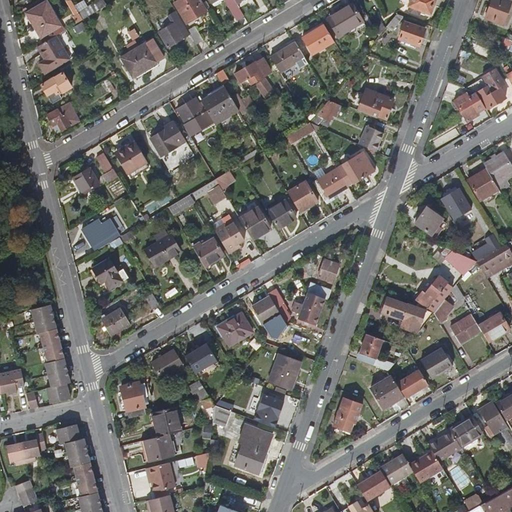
[(72,3),(70,0),(68,0),(66,2),(75,16),(72,18),(76,24),(83,20),(79,14),(74,6),(72,3)]
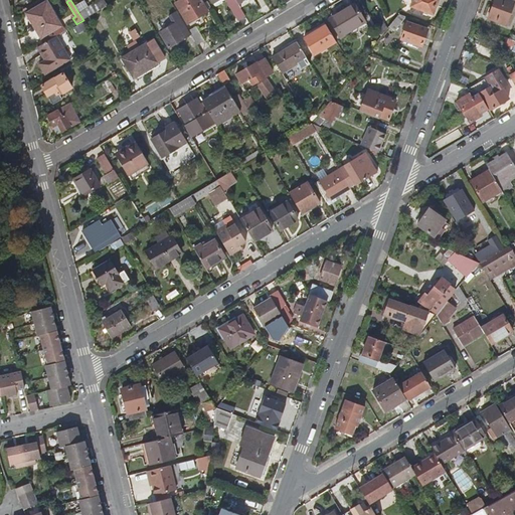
[(83,0),(74,6),(79,14),(89,8),(83,0)]
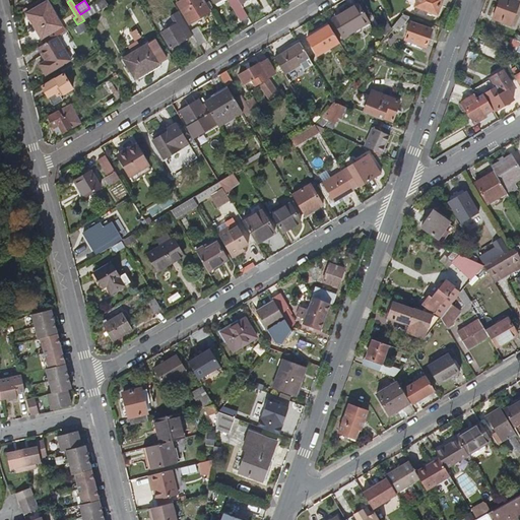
[(103,0),(89,8),(80,14),(84,20),(109,6),(106,0),(103,0)]
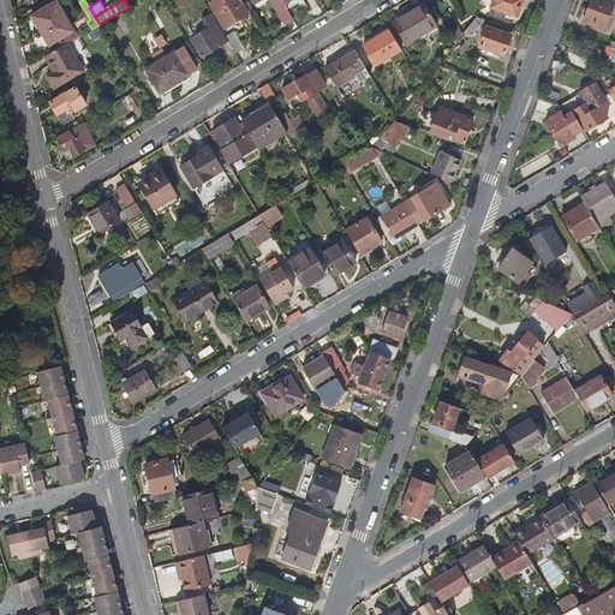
[(248,15),(238,0),(216,0),(210,4),(225,29),(248,15)]
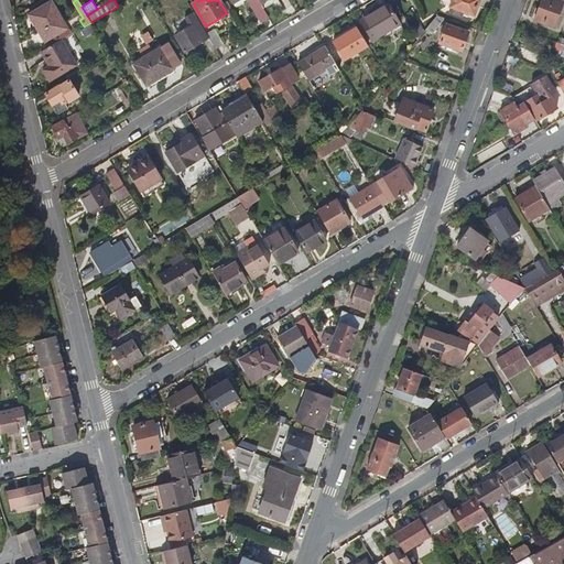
[(474,14),(479,0),(453,0),(451,8),(449,12),(463,17),(465,11),(474,14)]
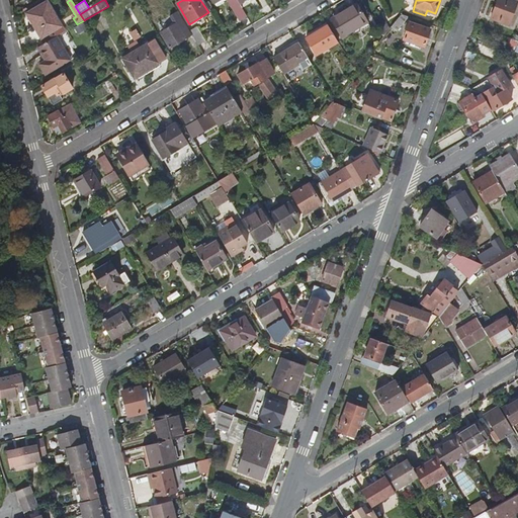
[(517,19),(517,0),(504,0),(499,12),(517,19)]
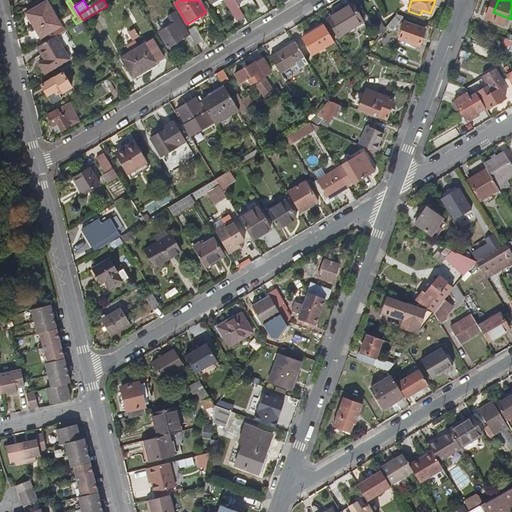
[(61,26),(47,2),(27,14),(42,37),(61,26)]
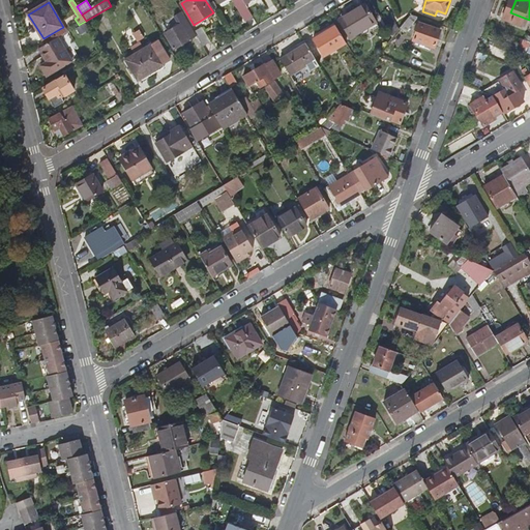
[(376,22),(365,3),(339,20),(349,38),(376,22)]
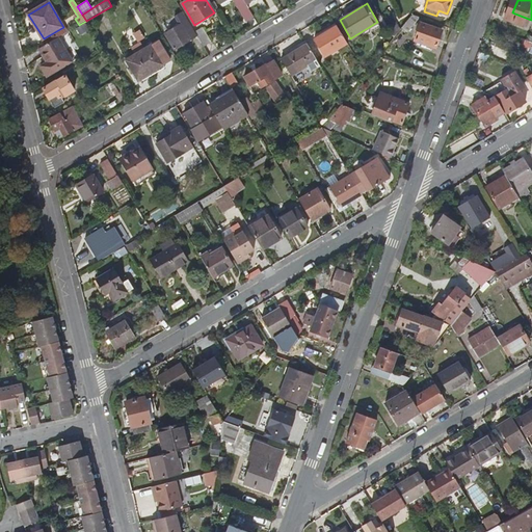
[(246,22),(254,17),(246,5),(239,9),(246,22)]
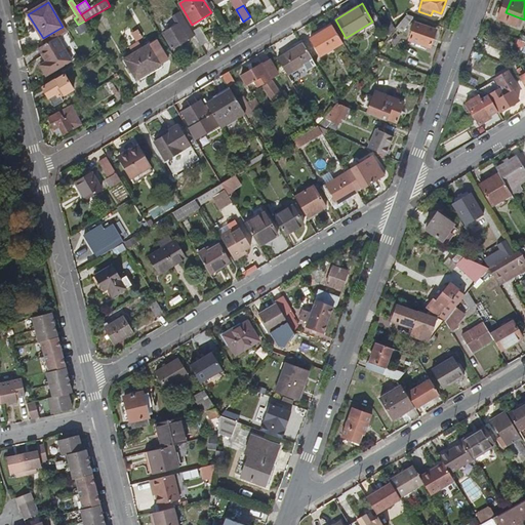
[(195,35),(193,31),(182,13),(176,16),(180,25),(164,34),(173,49),(195,35)]
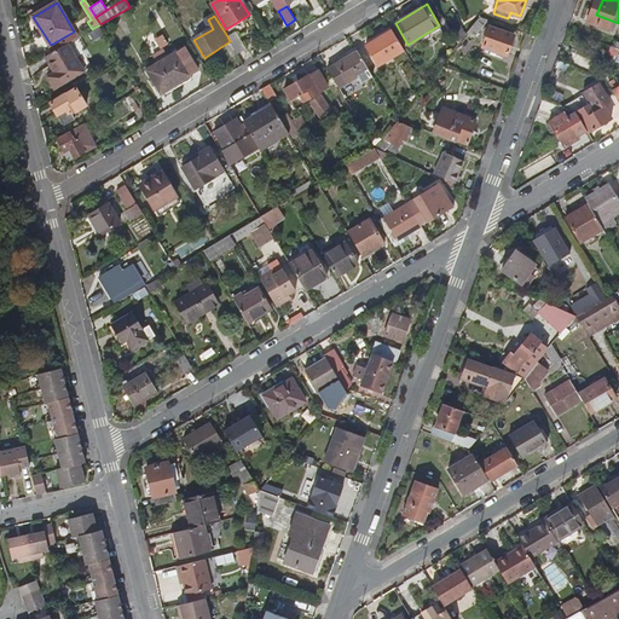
[(490,21),(479,17),(472,27),(478,30),(472,40),(473,40),(490,21)]
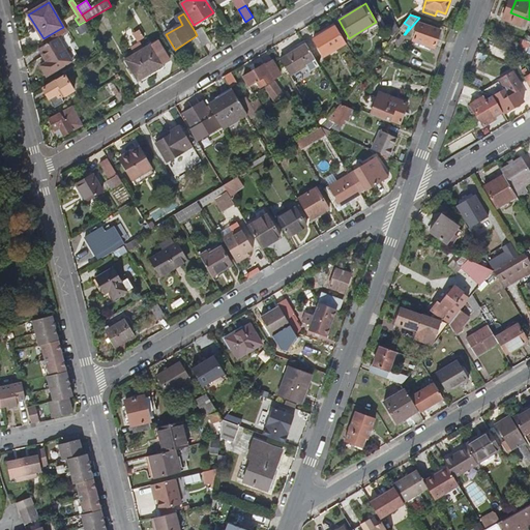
[(235,23),(231,18),(225,22),(229,28),(235,23)]
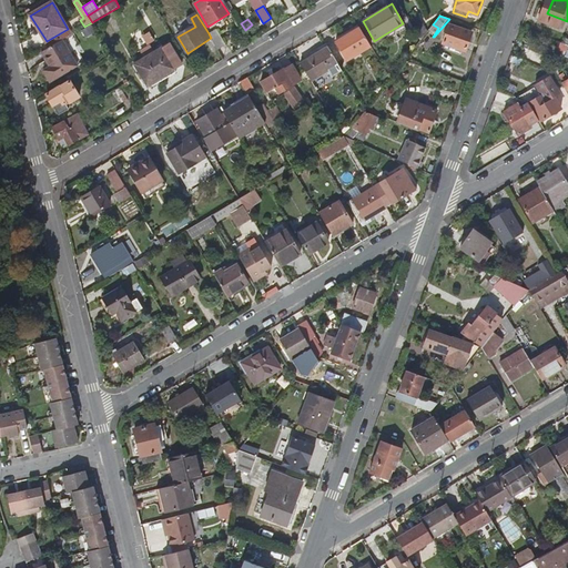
[(348,34),(358,28),(354,20),(344,27),(347,32),(348,34)]
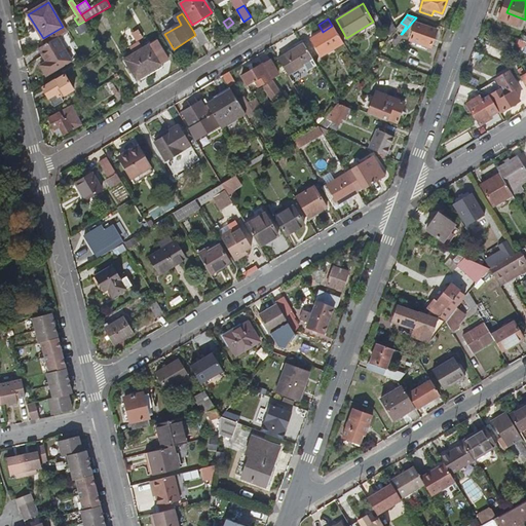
[(397,28),(390,20),(382,25),(389,37),(396,30),(396,29),(397,28)]
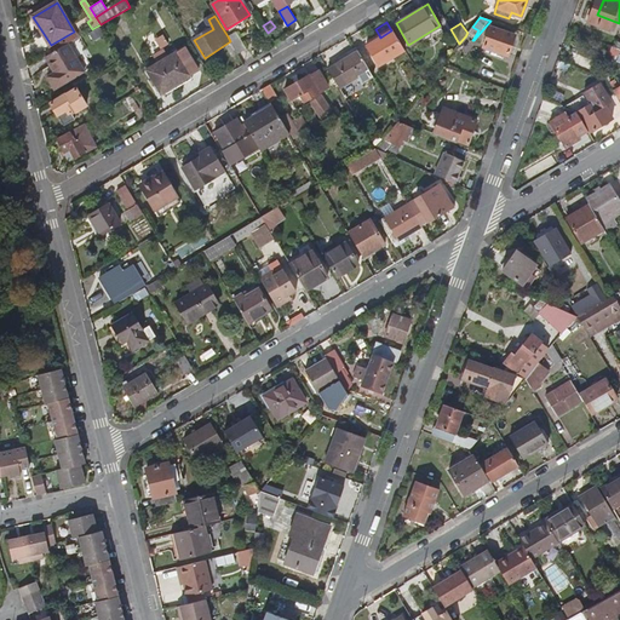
[(509,55),(517,30),(504,26),(503,30),(492,27),(484,46),(509,55)]
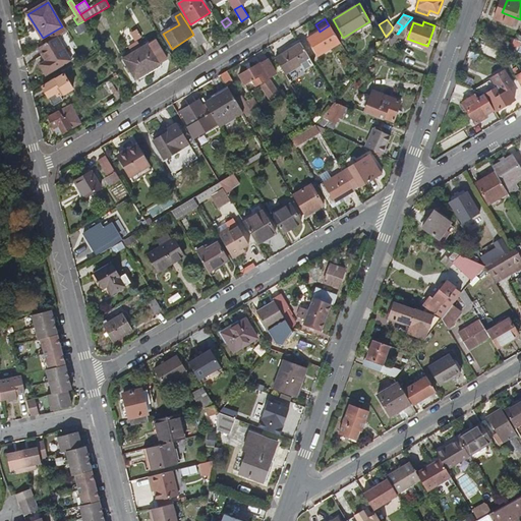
[(392,29),(392,30),(397,34),(402,25),(397,22),(393,27),(392,29)]
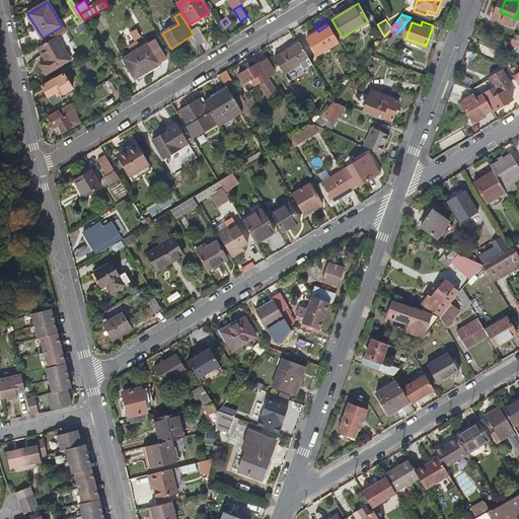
[(87,30),(83,23),(74,28),(78,35),(87,30)]
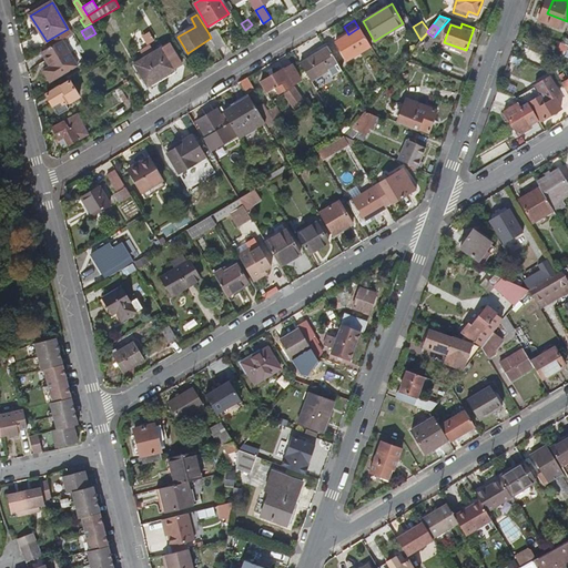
[(347,61),(371,47),(358,28),(348,34),(335,42),(347,61)]
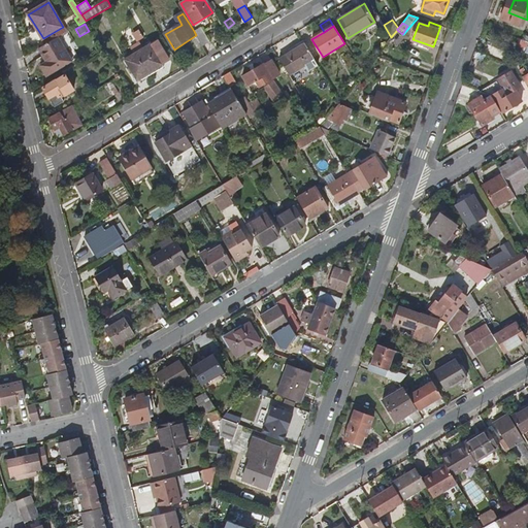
[(67,32),(63,27),(43,38),(46,44),(58,37),(64,34),(67,32)]
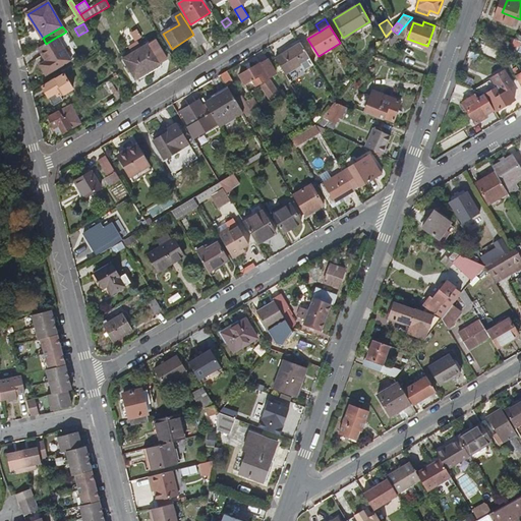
[(193,35),(200,46),(208,42),(198,26),(191,31),(193,35)]
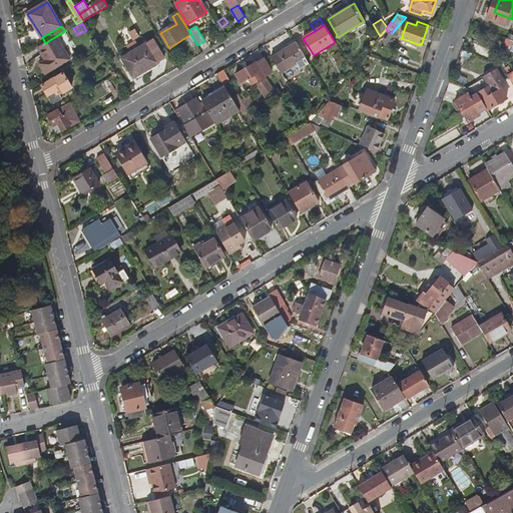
[(135,27),(128,30),(131,39),(139,36),(135,27)]
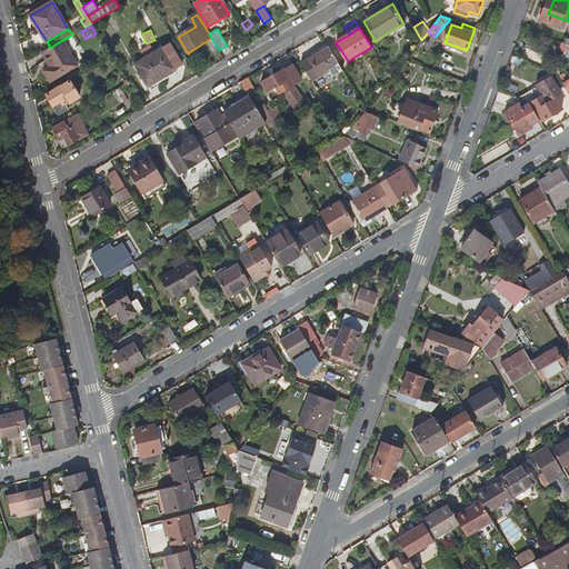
[(69,37),(62,40),(77,65),(83,61),(69,37)]
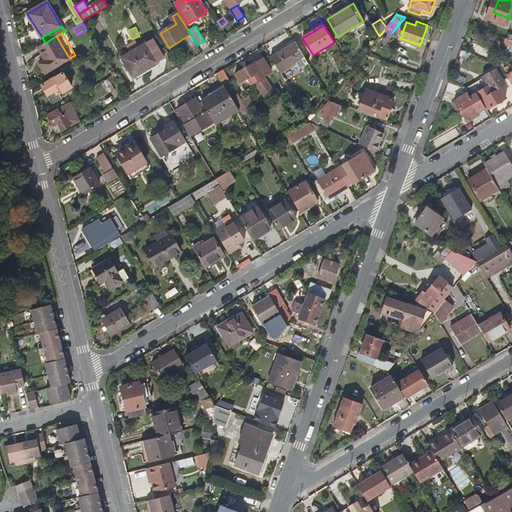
[(45,43),(38,47),(45,60),(39,63),(44,73),(69,58),(56,36),(45,43)]
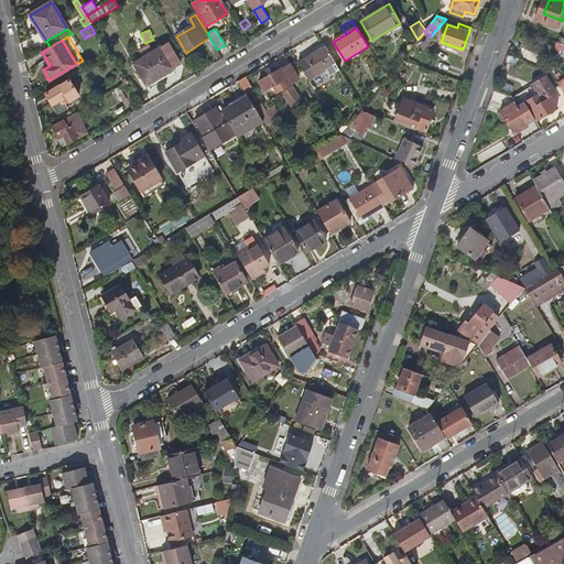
[(563,52),(563,44),(559,43),(556,42),(554,49),(563,52)]
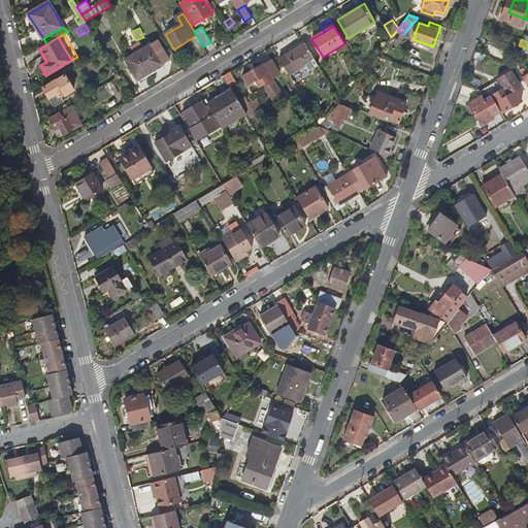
[(158,41),(152,45),(143,51),(135,56),(126,61),(138,80),(163,65),(170,61),(158,41)]
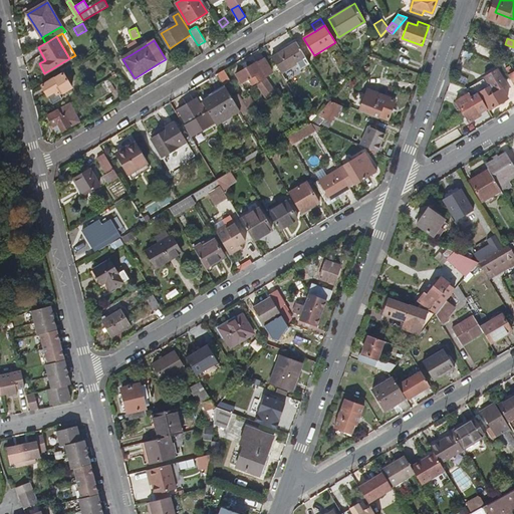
[(132,54),(140,49),(136,41),(126,46),(132,54)]
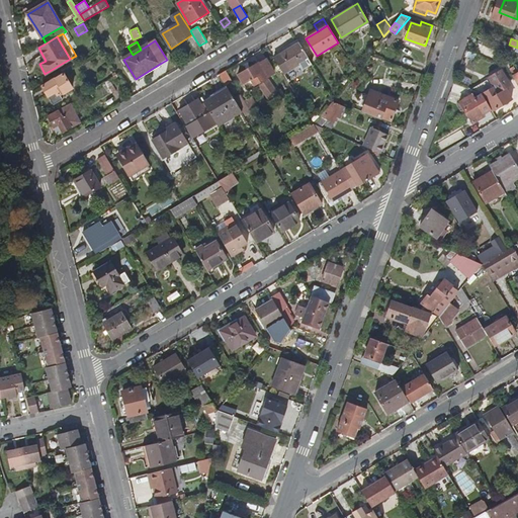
[(312,65),(299,44),(274,59),(284,75),(299,66),(304,70),(307,68),(312,65)]
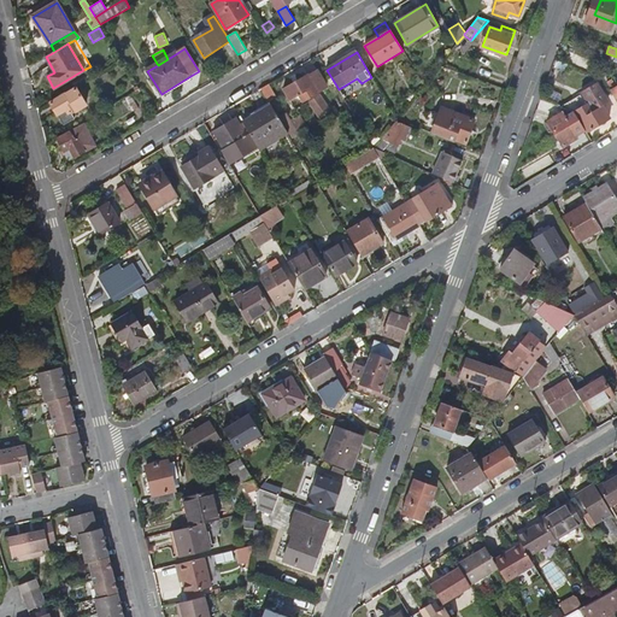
[(566,64),(554,59),(552,66),(565,71),(566,64)]
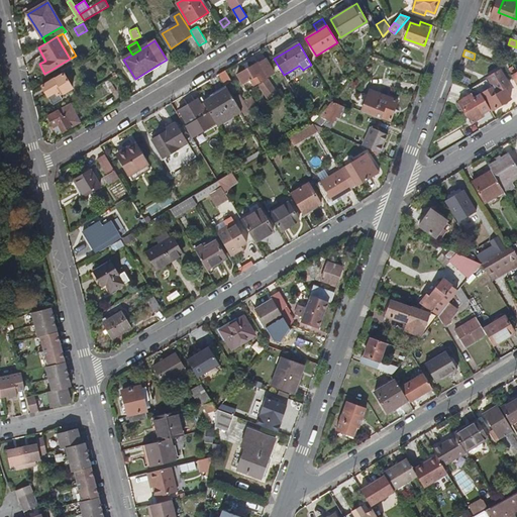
[(266,60),(259,63),(237,76),(244,88),(248,86),(249,88),(274,74),(266,60)]
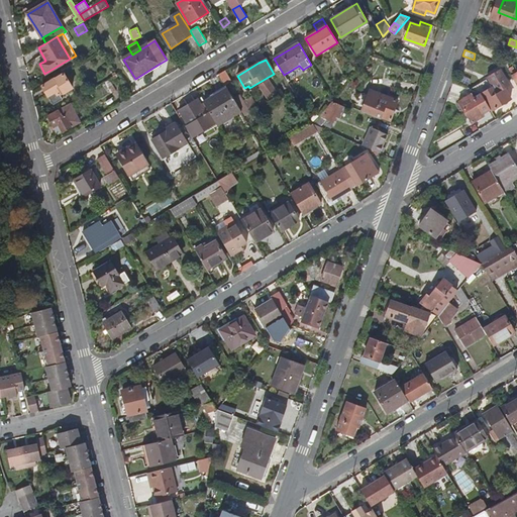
[(491,108),(492,110),(510,100),(504,89),(509,86),(500,69),(487,77),(493,88),(483,94),(491,108)]
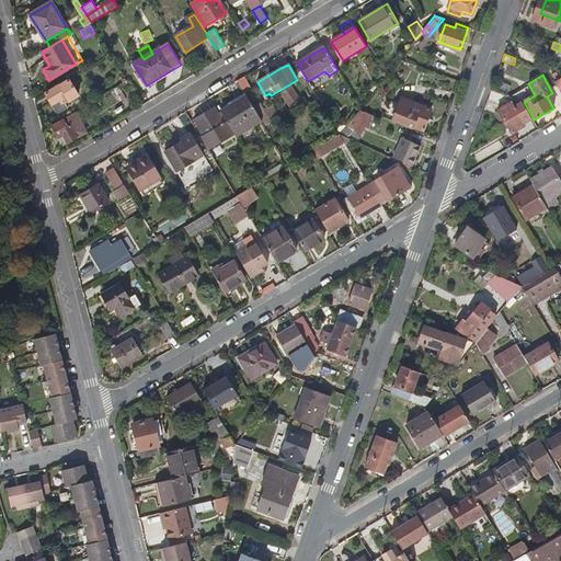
[(243,78),(238,81),(244,93),(250,90),(243,78)]
